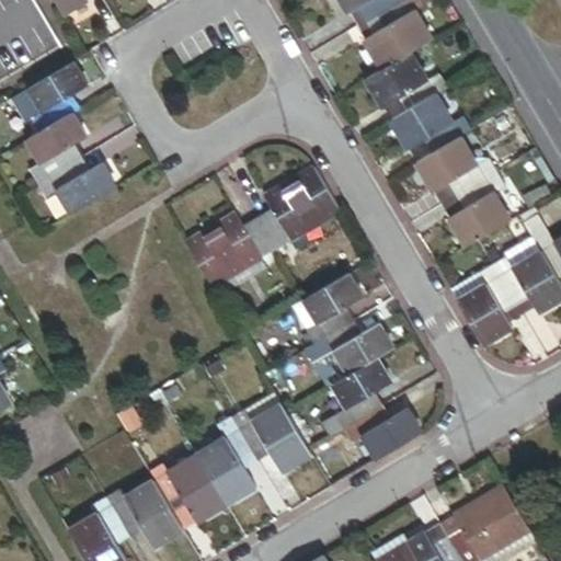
[(34,0),(0,0),(0,80),(61,44),(34,0)]
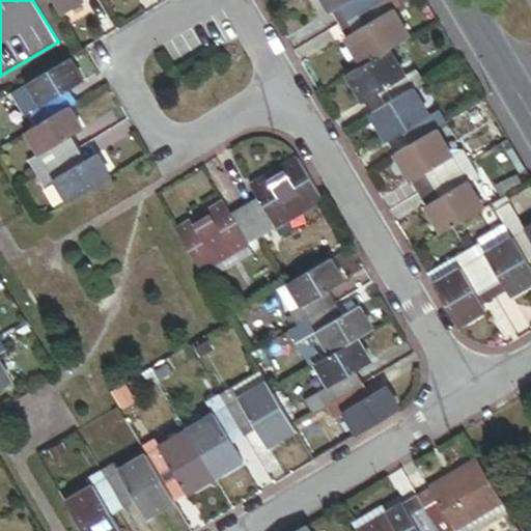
[(55,0),(62,12),(81,0),(55,0)]
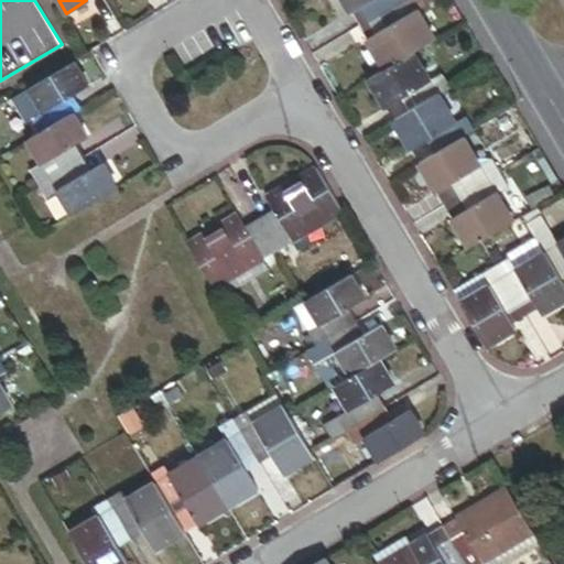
[(346,0),(354,12),(373,0),(378,0),(386,11),(403,0),(346,0)]
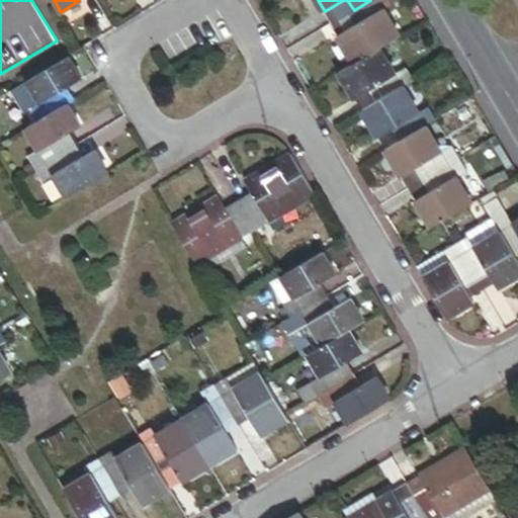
[(394,3),(392,0),(370,0),(354,10),(361,22),(340,35),(356,63),(382,47),(403,35),(386,8),(394,3)]
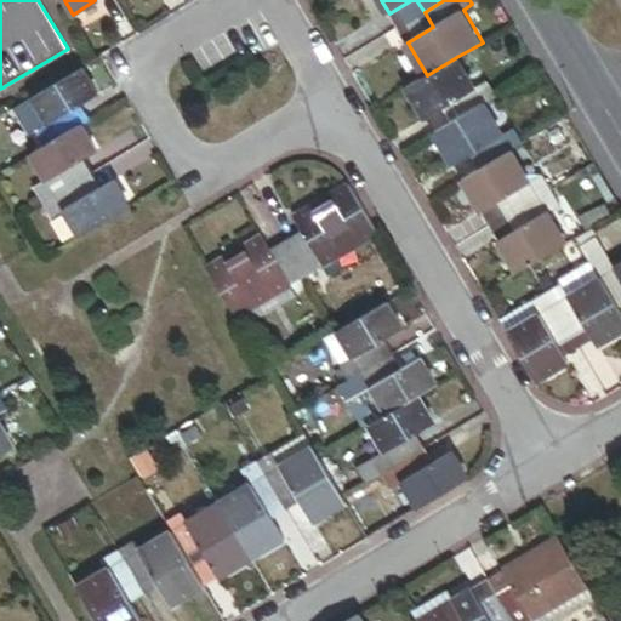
[(476,87),(459,56),(427,75),(409,86),(427,118),(454,103),(462,117),(485,103),(499,95),(489,80),(476,87)]
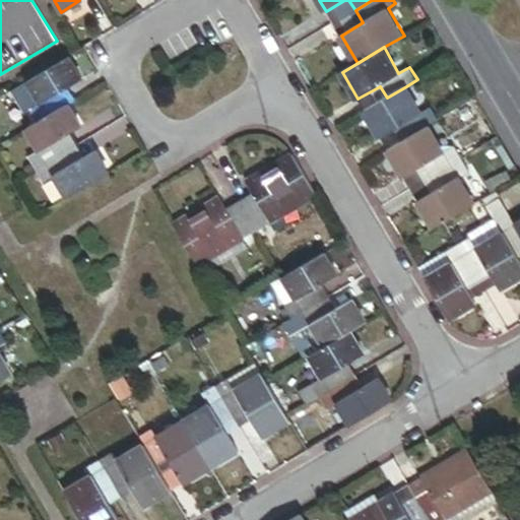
[(83,79),(69,55),(28,79),(42,103),(30,110),(38,121),(69,104),(76,99),(70,87),(83,79)]
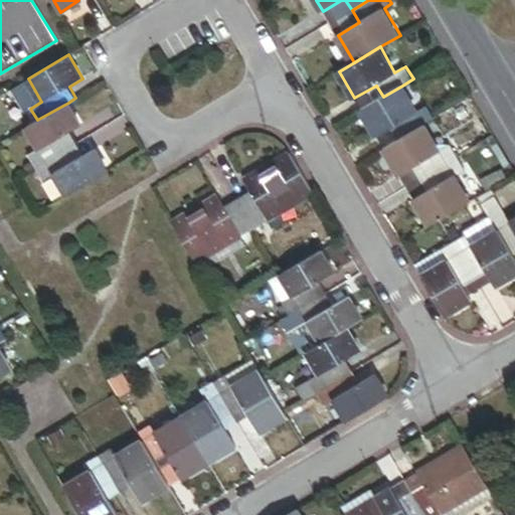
[(28,78),(11,89),(22,108),(30,109),(41,102),(28,78)]
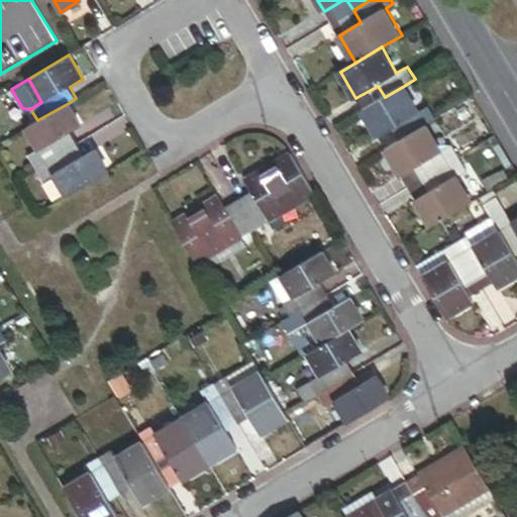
[(419,112),(404,86),(385,97),(363,110),(379,136),(401,123),(408,135),(427,124),(437,118),(430,106),(419,112)]
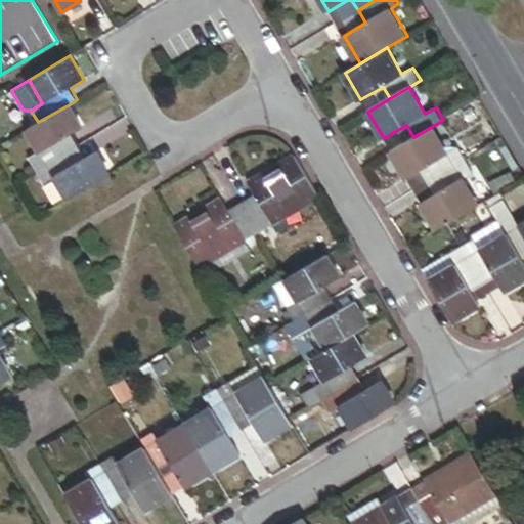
[(82,128),(70,104),(38,122),(29,128),(41,151),(31,158),(38,170),(76,148),(68,136),(82,128)]
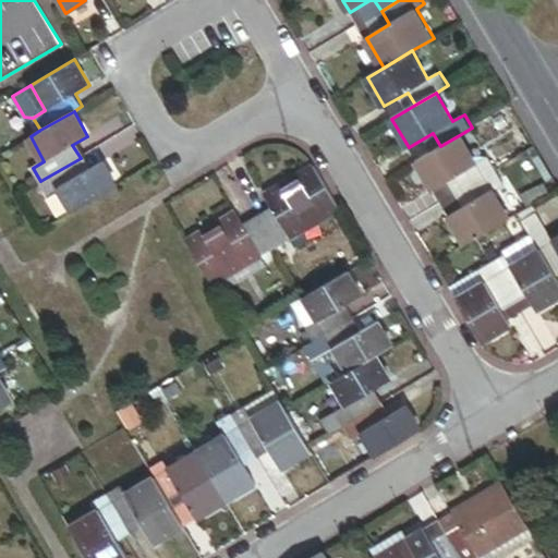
[(477,164),(461,134),(440,146),(416,160),(434,190),(457,177),(464,189),(498,169),(490,156),(477,164)]
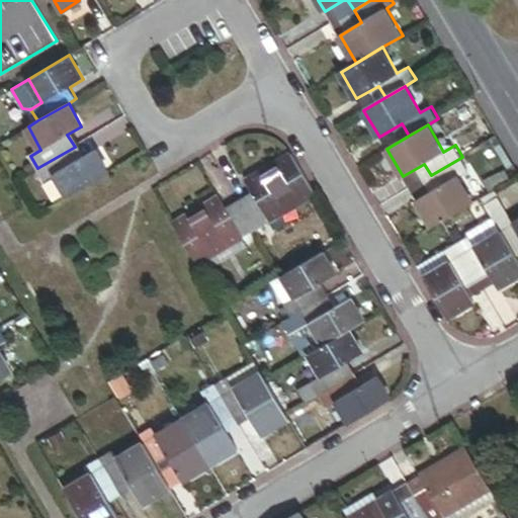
[(75,147),(37,168),(45,180),(56,174),(69,197),(108,173),(95,150),(81,158),(75,147)]
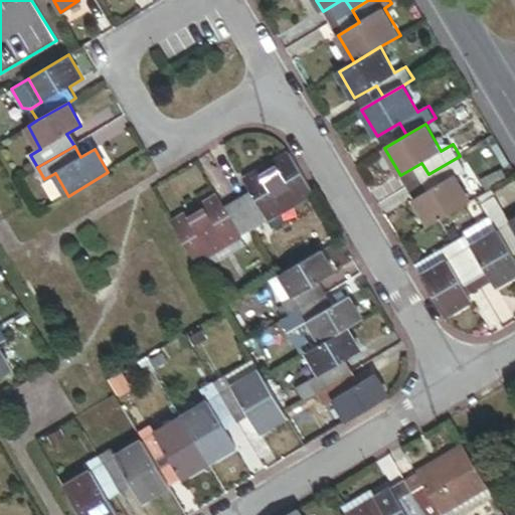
[(250,191),(237,199),(254,228),(315,192),(291,153),(244,179),(250,191)]
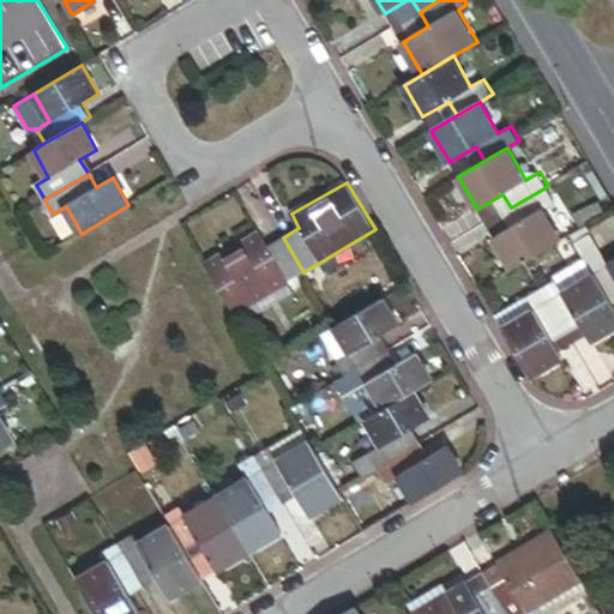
[(557,202),(548,186),(511,208),(519,222),(494,236),(512,270),(561,241),(545,209),(557,202)]
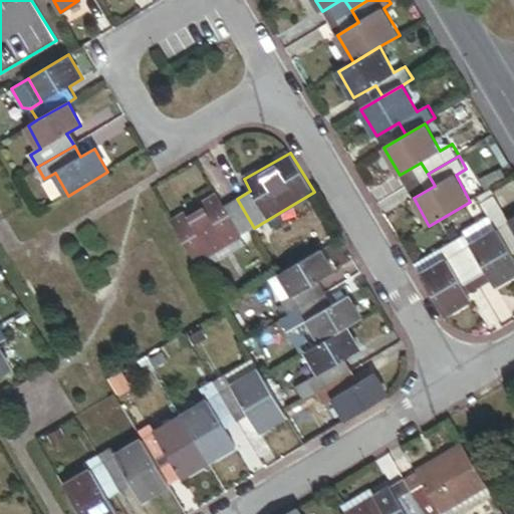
[(502,168),(480,180),(486,192),(492,189),(507,180),(502,168)]
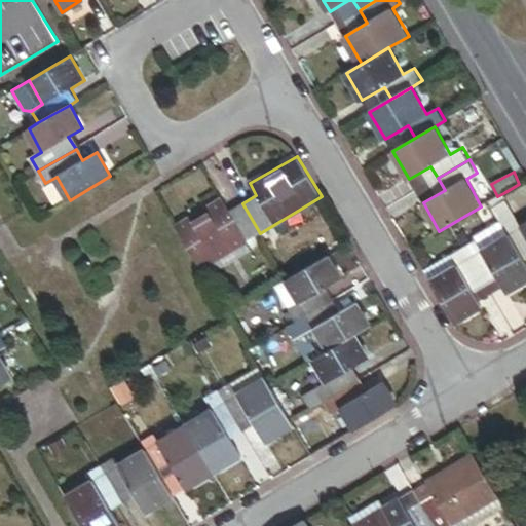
[(490,200),(503,223),(516,215),(503,193),(497,196),(490,200)]
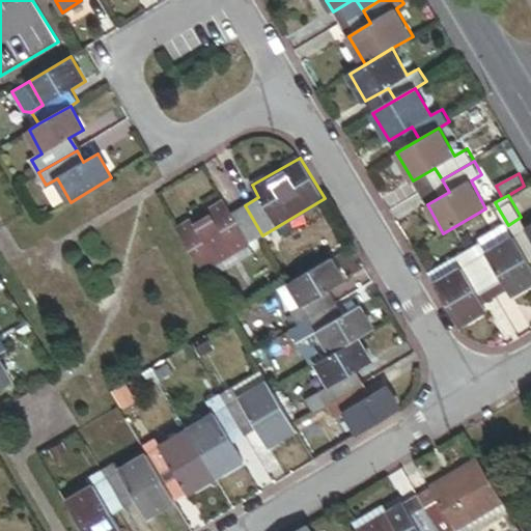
[(262,235),(245,205),(232,213),(225,201),(177,229),(202,271),(250,243),(262,235)]
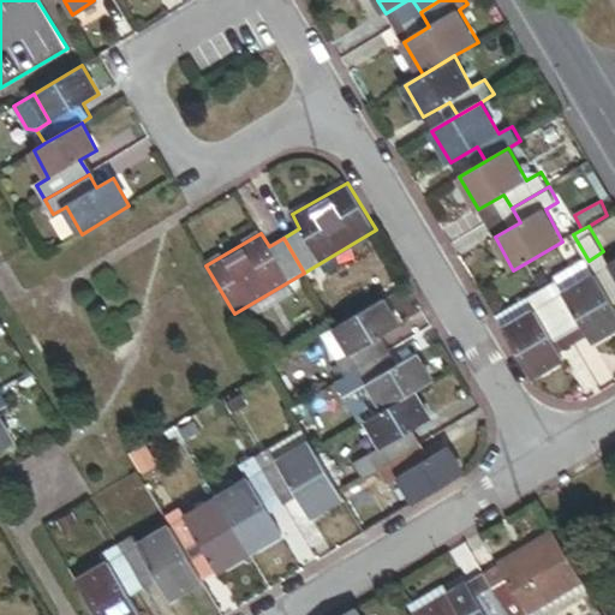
[(614,262),(610,264),(603,251),(589,261),(596,273),(609,297),(614,293),(614,262)]
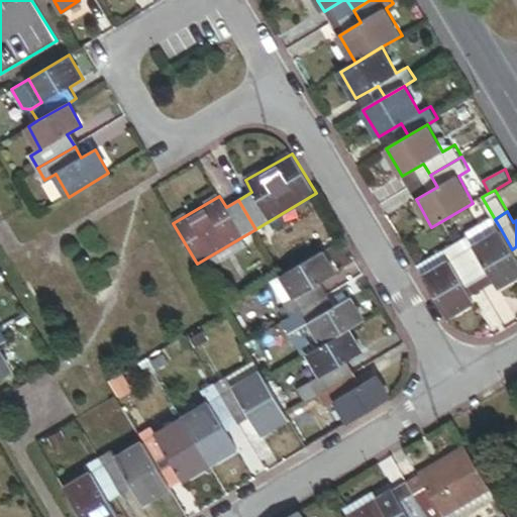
[(516,257),(512,249),(501,229),(475,245),(468,235),(456,241),(474,272),(486,265),(496,283),(499,287),(516,276),(516,257)]
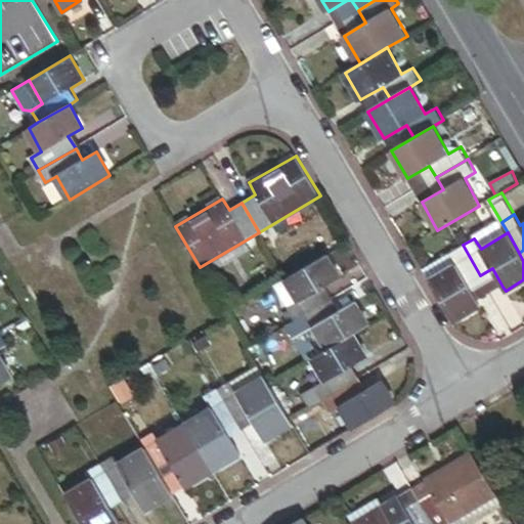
[(247,239),(200,267),(205,276),(252,249),(247,239)]
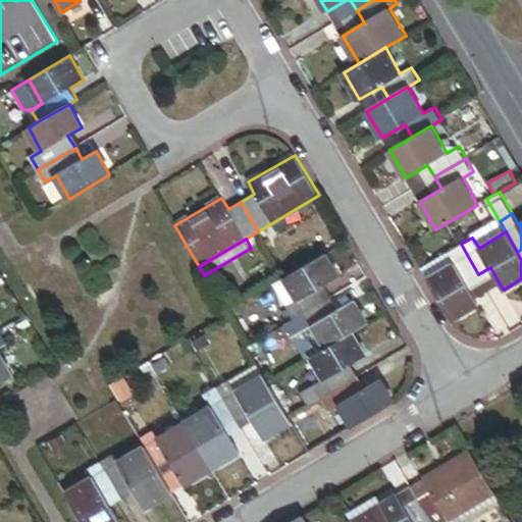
[(466,281),(478,274),(461,244),(448,252),(454,263),(428,278),(453,319),(478,305),(475,300),(466,281)]
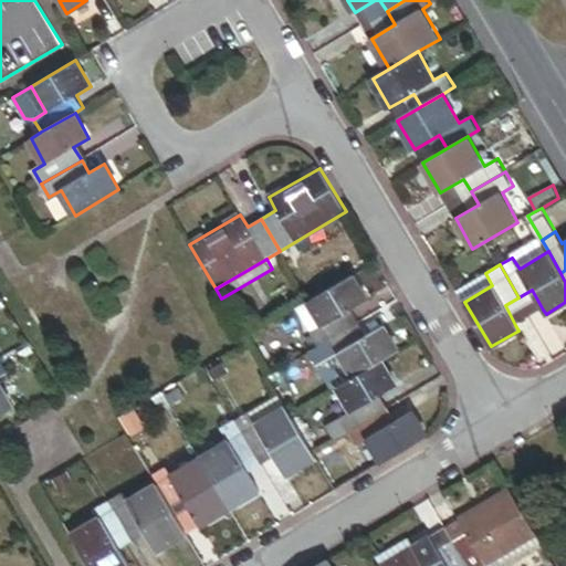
[(485,273),(457,290),(464,302),(492,285),(485,273)]
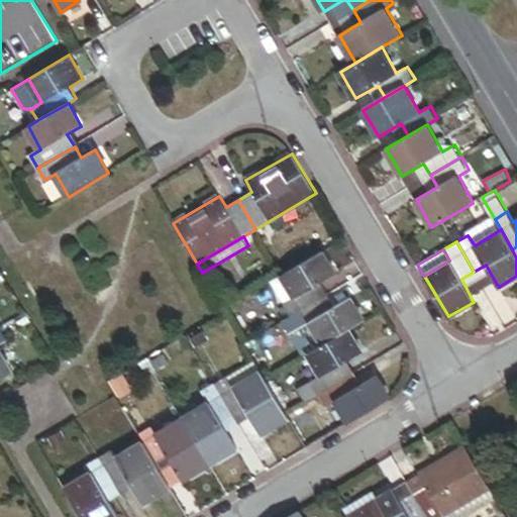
[(292,316),(321,299),(314,287),(336,273),(323,250),(282,275),(295,298),(285,304),(292,316)]
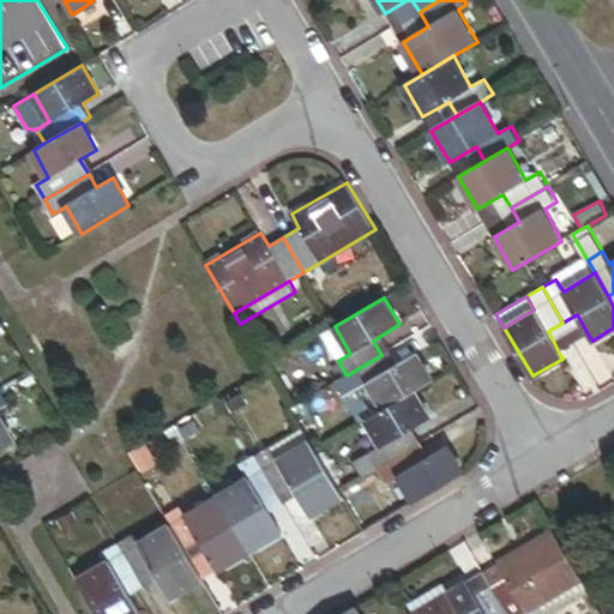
[(577,314),(563,323),(576,343),(589,336),(577,314)]
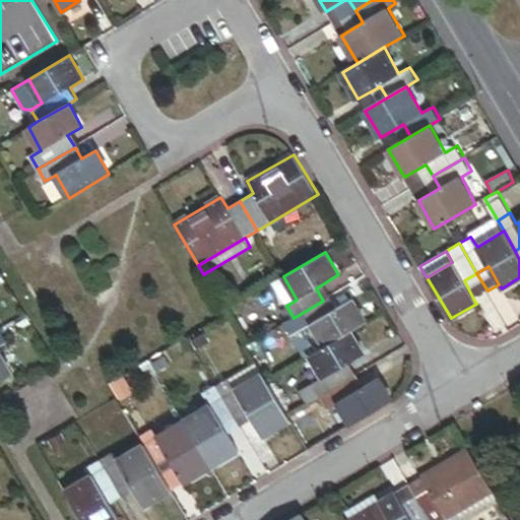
[(476,273),(464,280),(473,299),(488,290),(476,273)]
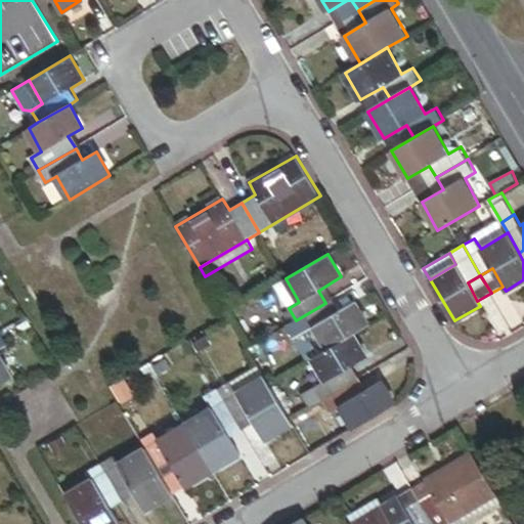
[(333,315),(325,303),(296,320),(303,333),(314,326),(328,349),(353,334),(368,324),(355,302),(333,315)]
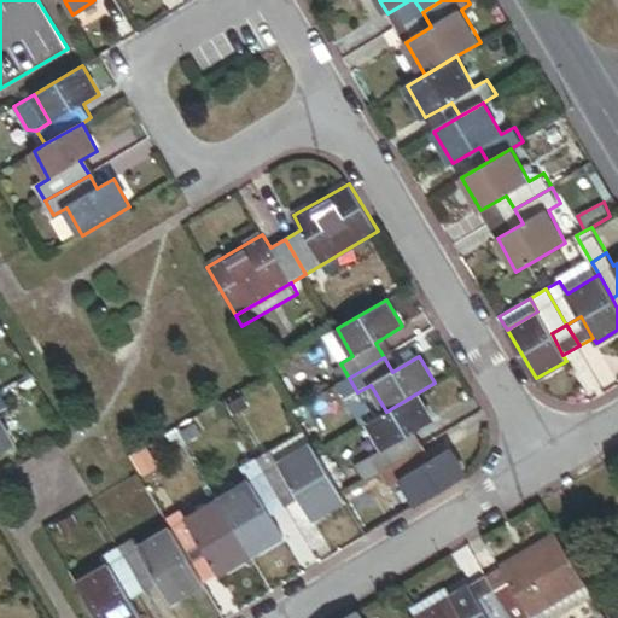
[(0,410),(9,406),(1,391),(0,391),(0,455),(16,447),(0,419),(0,410)]
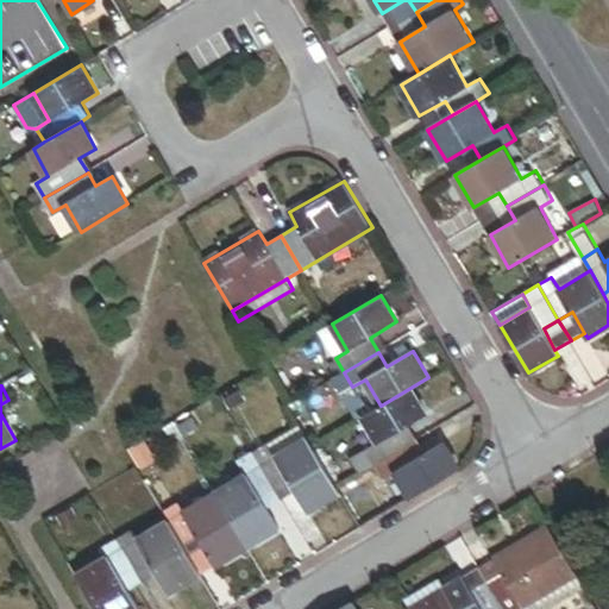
[(427,414),(410,388),(381,406),(364,415),(380,441),(366,450),(375,464),(410,444),(401,429),(427,414)]
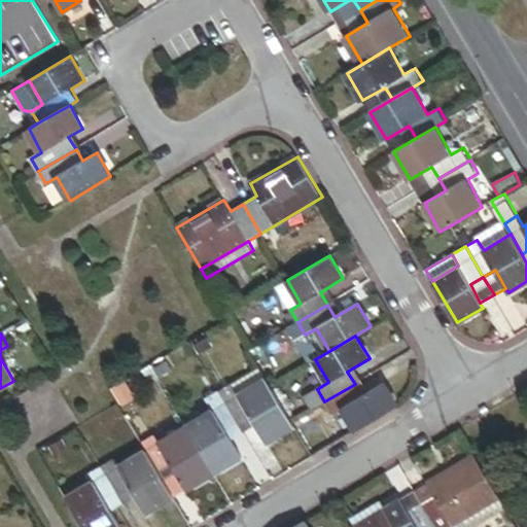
[(260,371),(234,387),(239,396),(267,380),(260,371)]
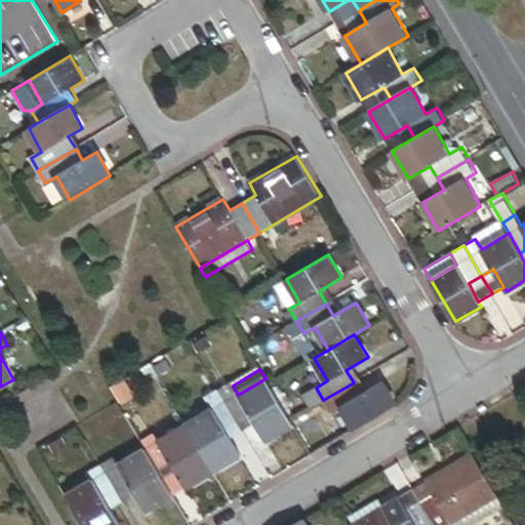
[(220,393),(240,427),(252,419),(266,441),(293,426),(266,378),(238,395),(233,386),(220,393)]
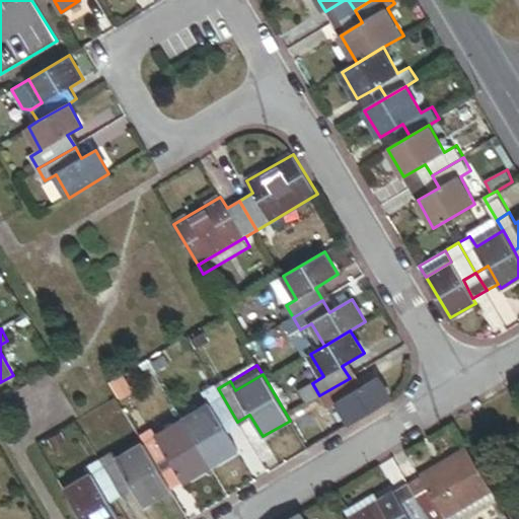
[(356,389),(350,378),(319,395),(326,408),(338,401),(351,424),(391,400),(378,376),(356,389)]
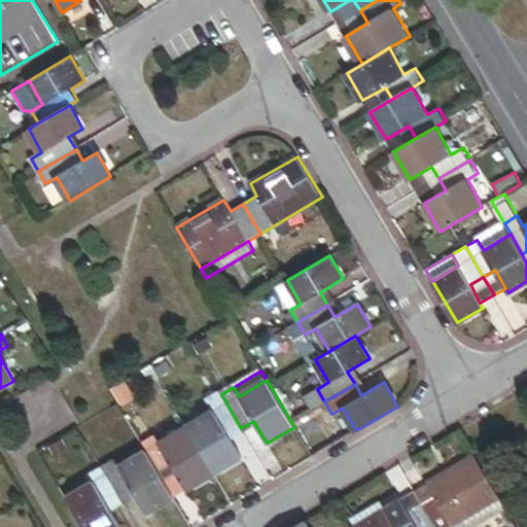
[(317,389),(305,397),(312,409),(324,401),(317,389)]
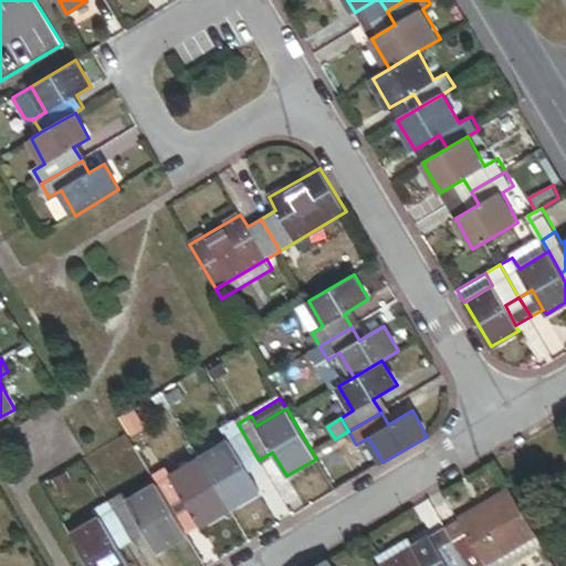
[(245,468),(259,460),(238,423),(224,432),(229,441),(200,459),(230,509),(260,491),(245,468)]
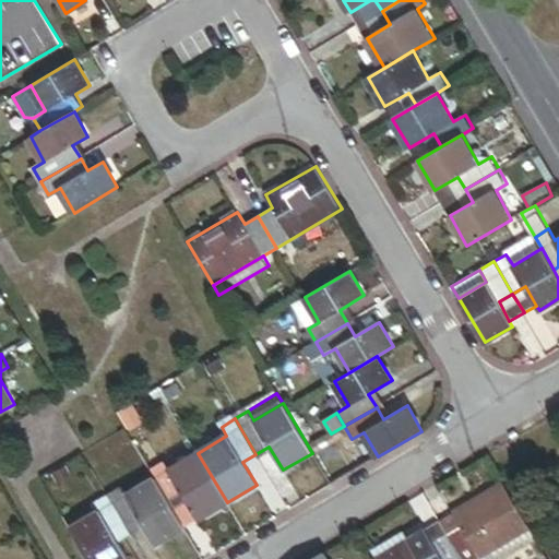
[(199,520),(227,502),(198,453),(169,470),(164,461),(150,470),(155,478),(170,504),(185,496),(199,520)]
